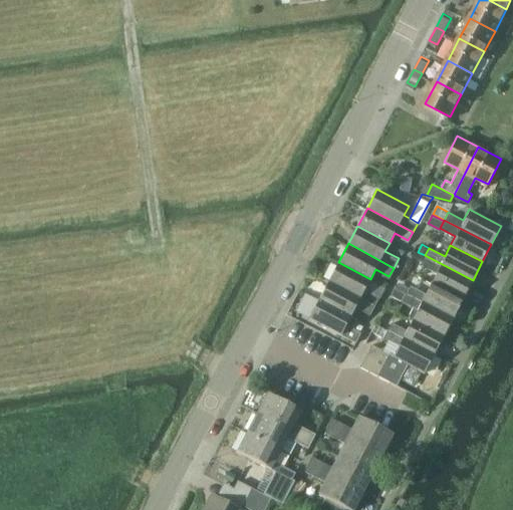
[(425,255),(421,263),(436,271),(431,281),(463,298),(473,280),(425,255)]
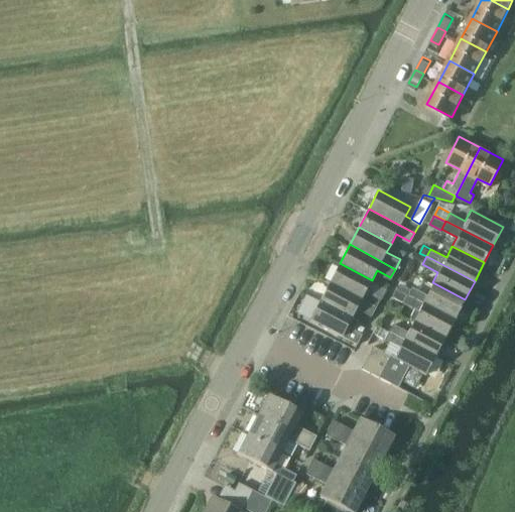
[(372,280),(340,263),(330,281),(376,305),(381,296),(367,289),(372,280)]
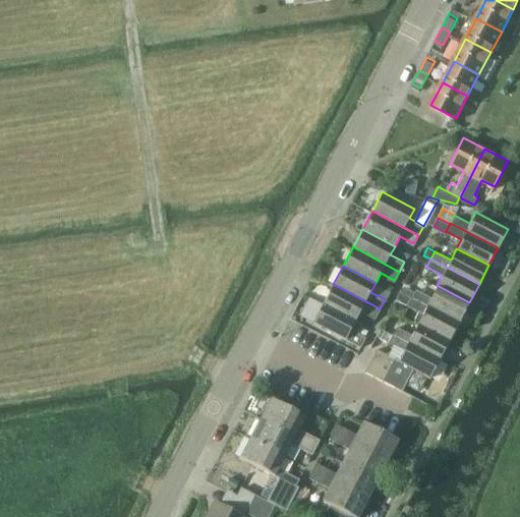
[(333,284),(324,301),(356,319),(360,310),(374,319),(380,308),(333,284)]
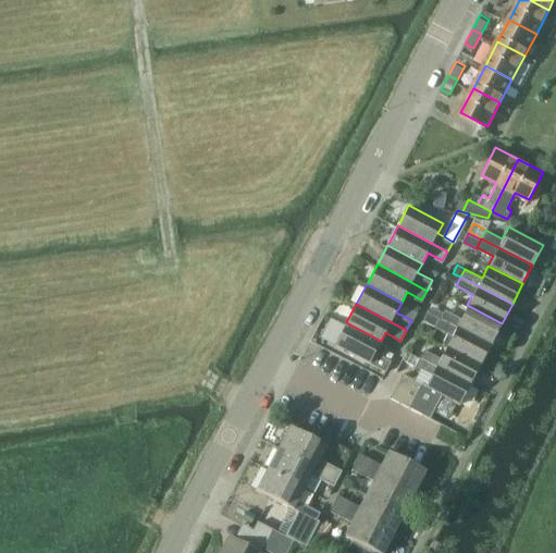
[(444,308),(440,317),(491,344),(502,323),(467,305),(461,317),(444,308)]
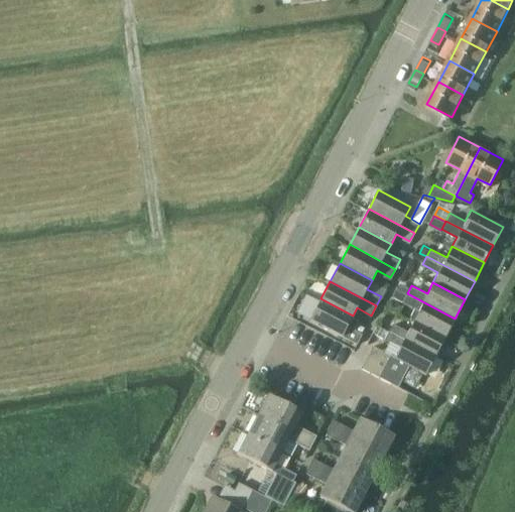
[(407,292),(396,287),(393,292),(392,294),(403,300),(407,292)]
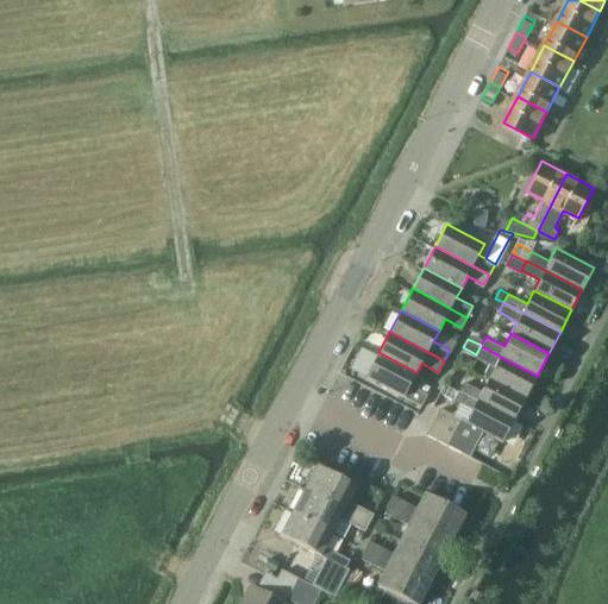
[(481,346),(476,356),(489,363),(483,373),(489,377),(526,396),(537,376),(481,346)]
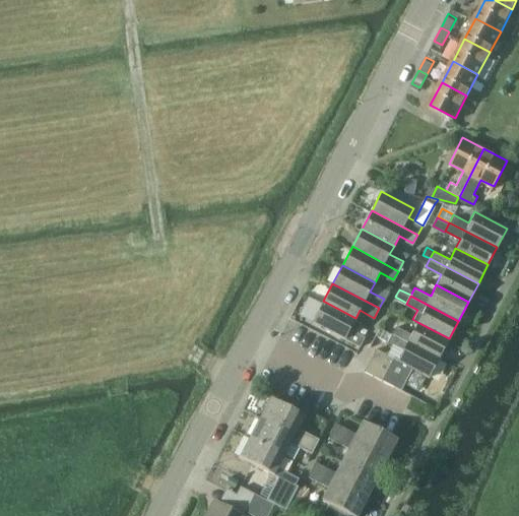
[(362,322),(355,318),(323,301),(313,320),(360,345),(365,334),(358,330),(362,322)]
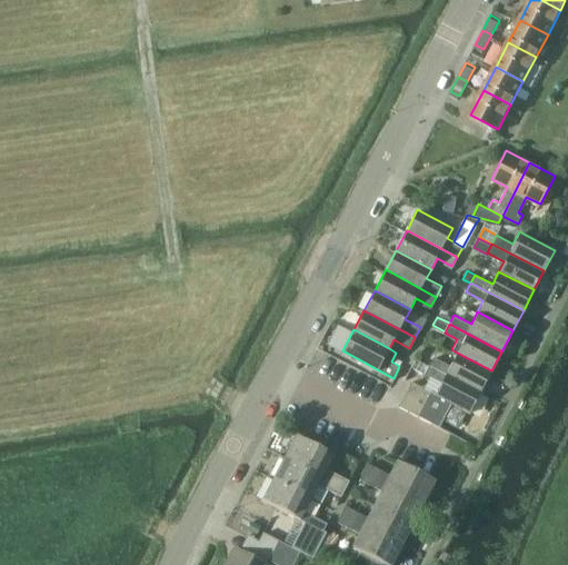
[(432,355),(428,364),(481,390),(491,370),(457,353),(450,365),(432,355)]
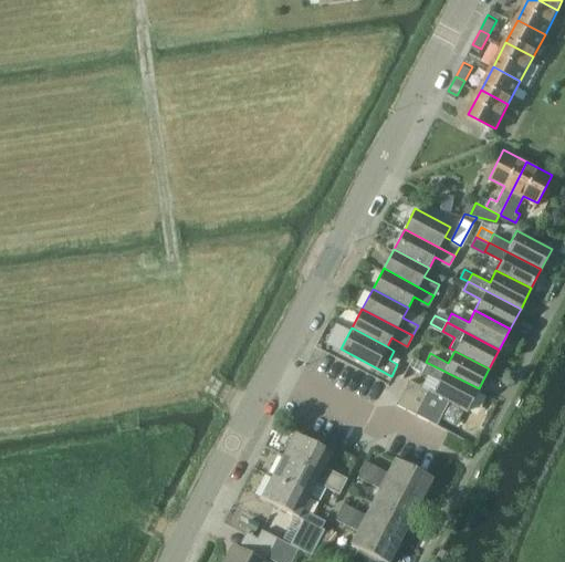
[(426,362),(421,371),(428,374),(422,385),(429,388),(439,394),(448,398),(468,409),(479,388),(426,362)]
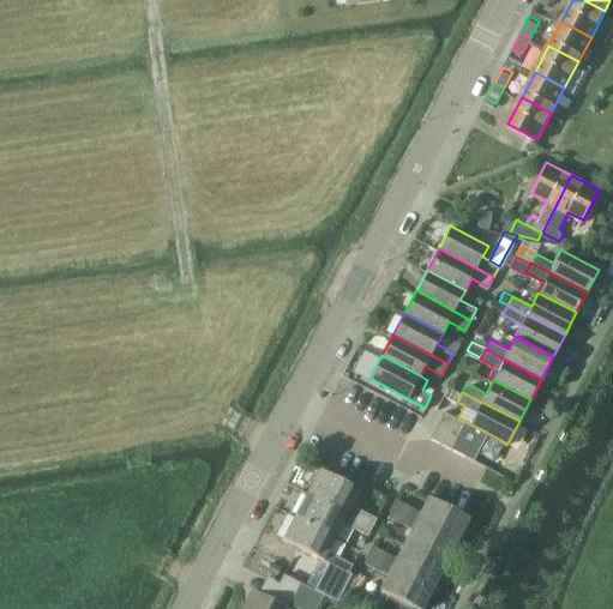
[(443,409),(430,435),(440,441),(455,415),(443,409)]
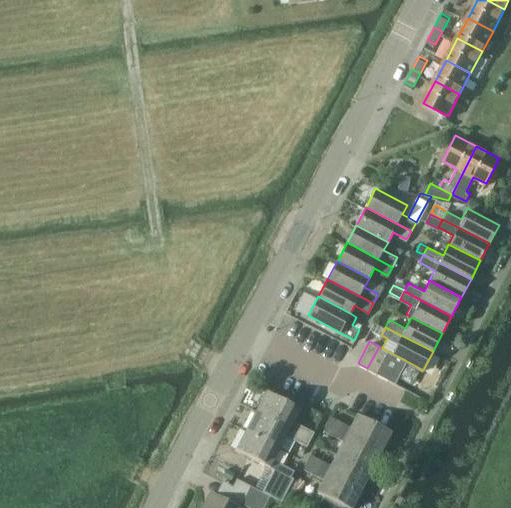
[(379,346),(367,368),(376,373),(388,351),(382,348),(379,346)]
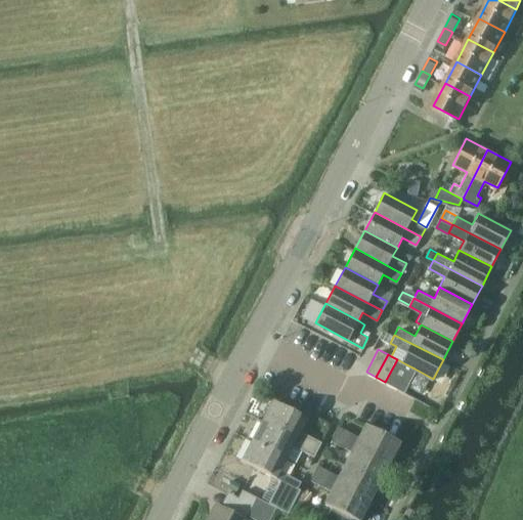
[(397,359),(385,382),(395,386),(403,391),(408,382),(415,369),(406,364),(397,359)]
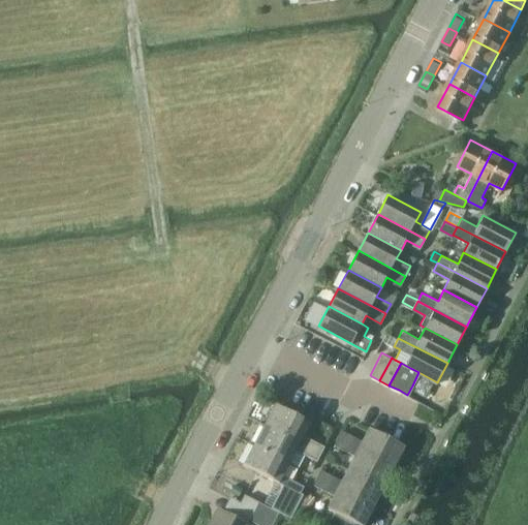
[(310,421),(277,403),(266,423),(320,452),(324,444),(304,434),(310,421)]
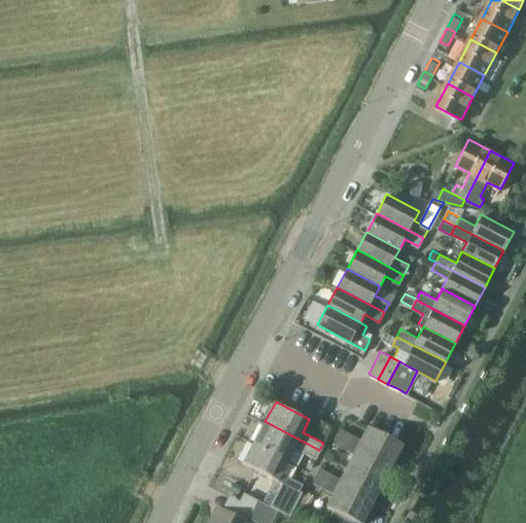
[(265,421),(255,441),(288,459),(294,447),(316,457),(319,450),(265,421)]
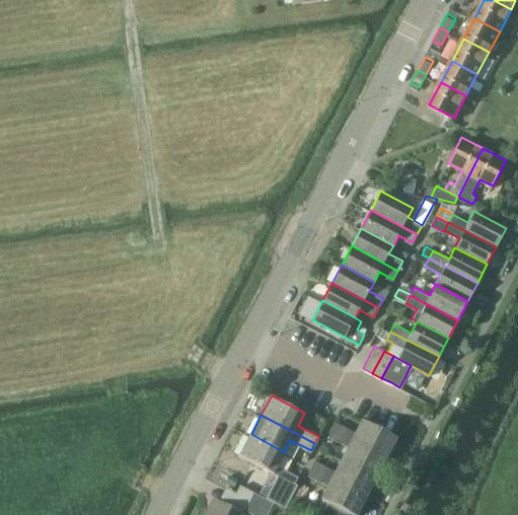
[(356,430),(337,420),(333,427),(386,455),(396,435),(363,418),(356,430)]
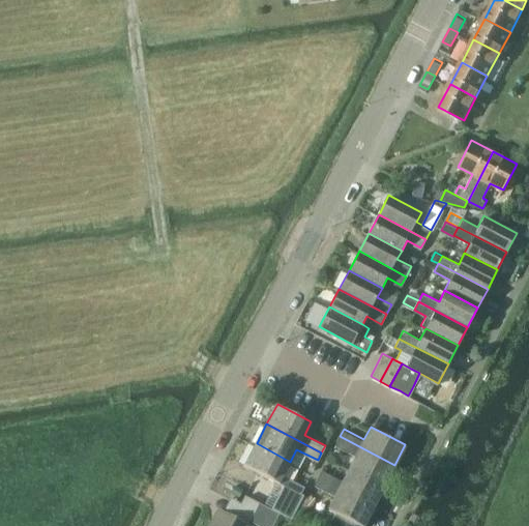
[(384,485),(394,465),(340,436),(335,443),(356,454),(350,467),(384,485)]
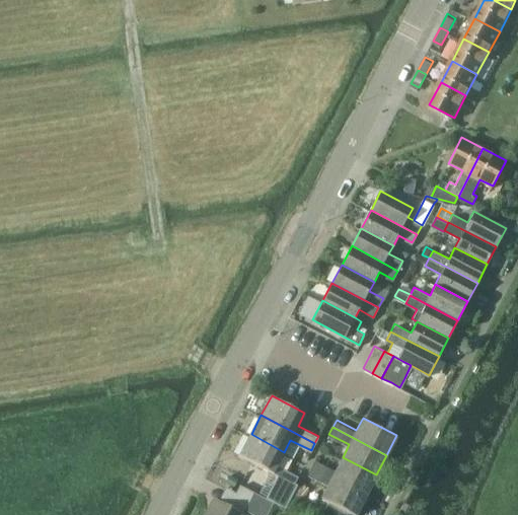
[(293,458),(284,453),(284,452),(251,434),(240,454),(294,483),(298,474),(287,468),(293,458)]
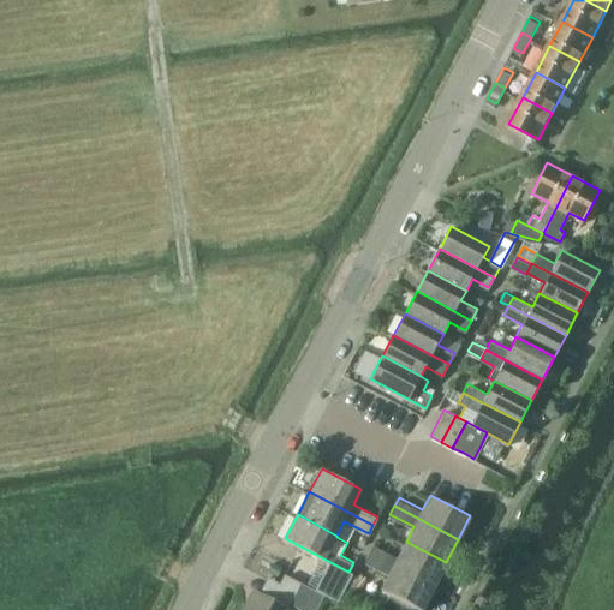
[(374,543),(369,551),(434,585),(446,562),(406,542),(398,556),(374,543)]
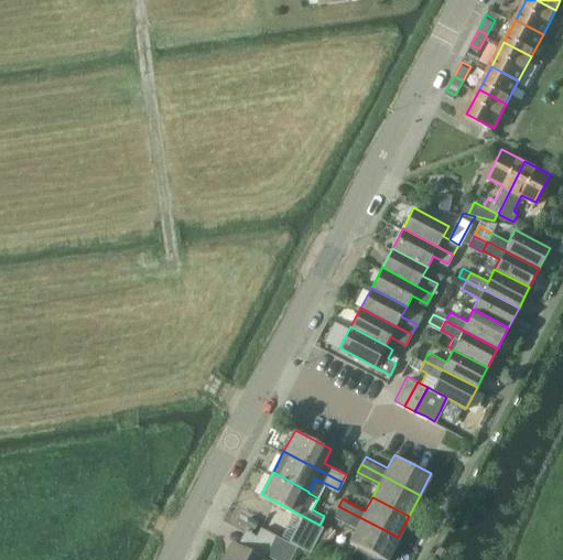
[(349,540),(387,559),(398,537),(338,506),(335,514),(357,526),(349,540)]
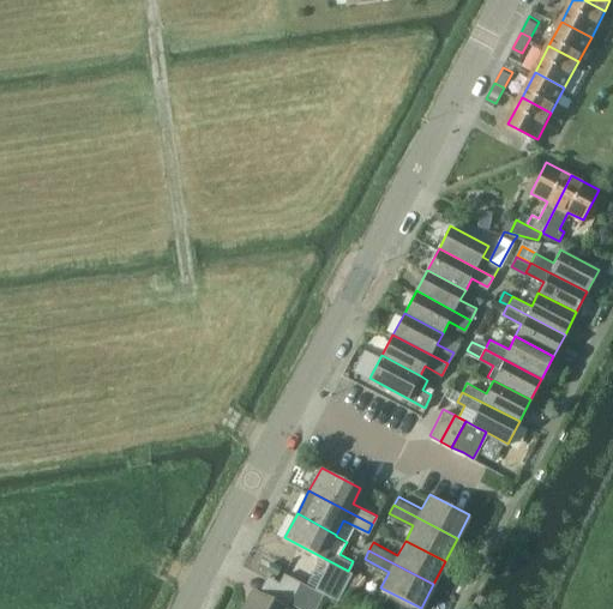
[(271,560),(266,568),(278,574),(283,566),(271,560)]
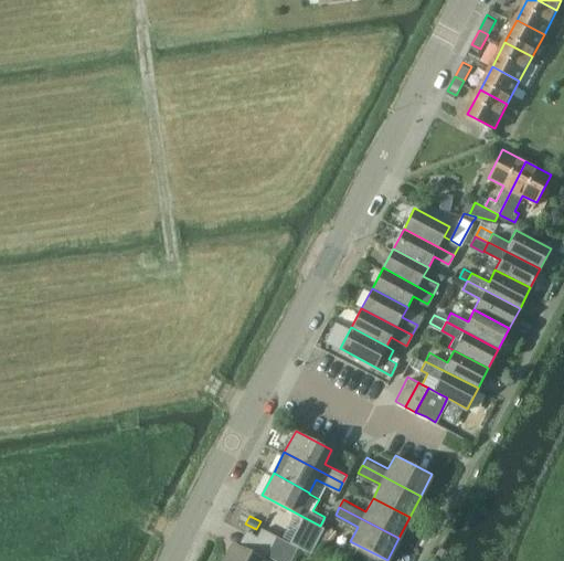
[(323,528),(320,536),(323,537),(331,541),(338,530),(330,526),(329,528),(325,526),(323,528)]
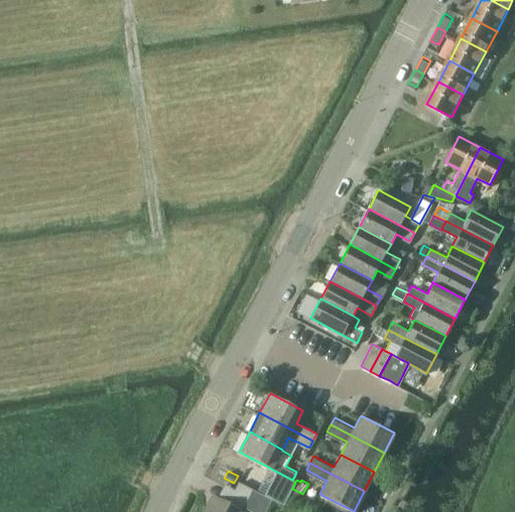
[(272,498),(283,505),(292,489),(281,483),(280,483),(272,498)]
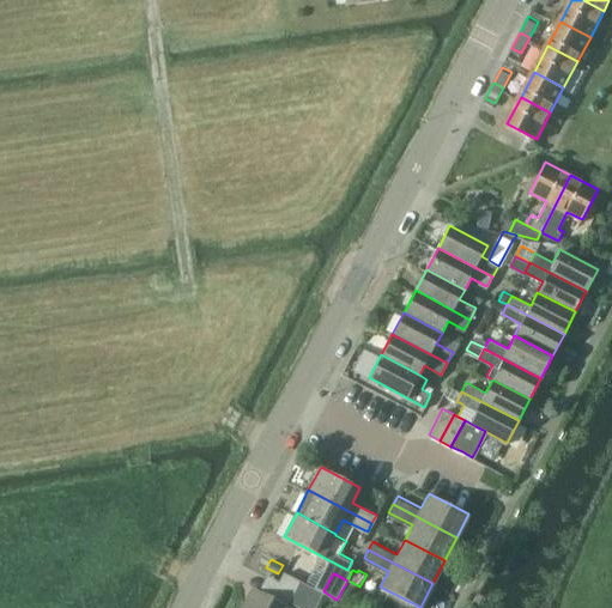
[(302,579),(291,601),(306,607),(314,607),(323,591),(302,579)]
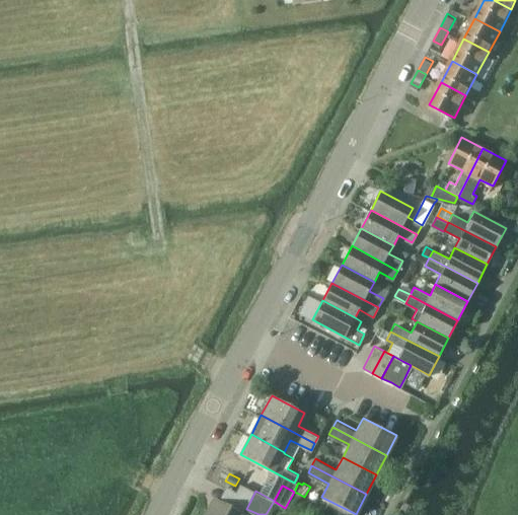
[(248,514),(217,499),(208,514),(248,514)]
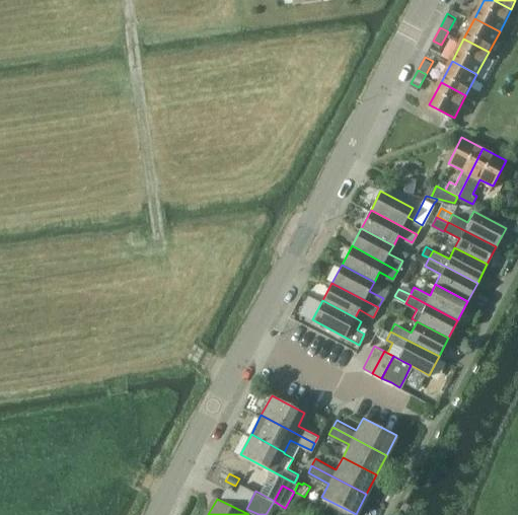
All buildings are outlined.
